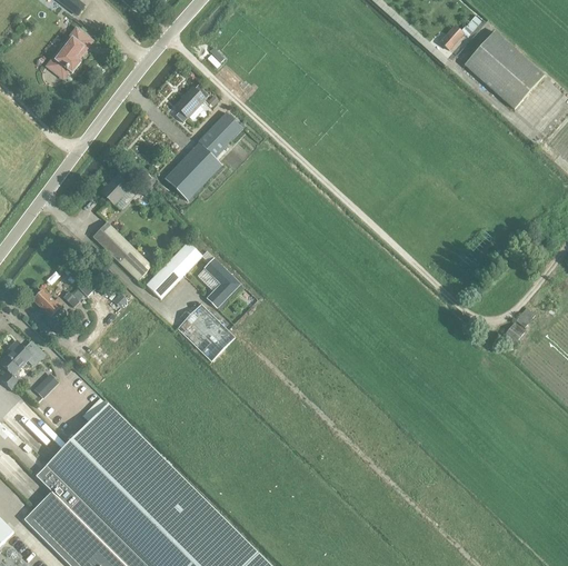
[(86,3),(81,0),(61,0),(79,13),(86,3)]
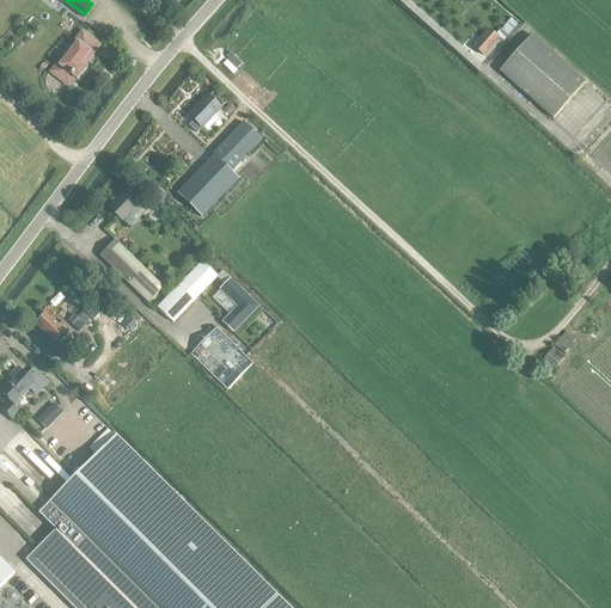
[(475,42),(486,51),(502,32),(492,23),(475,42)]
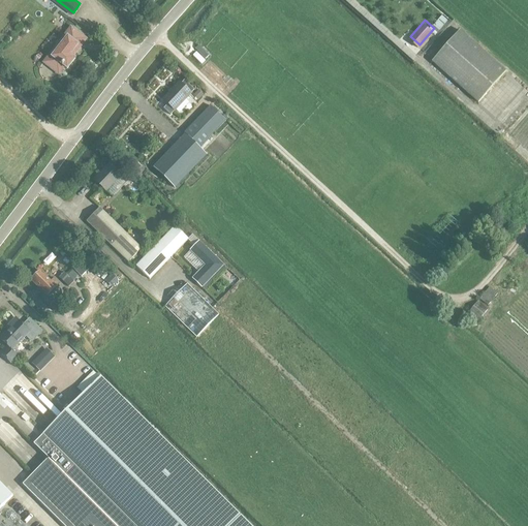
[(74,27),(53,55),(52,58),(52,60),(53,63),(56,65),(58,65),(61,64),(63,62),(68,66),(76,56),(71,52),(85,34),(74,27)]
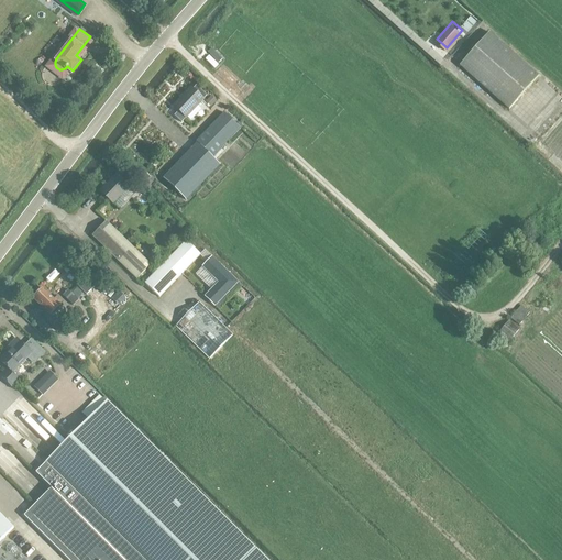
[(486,30),(458,62),(507,106),(536,73),(486,30)]
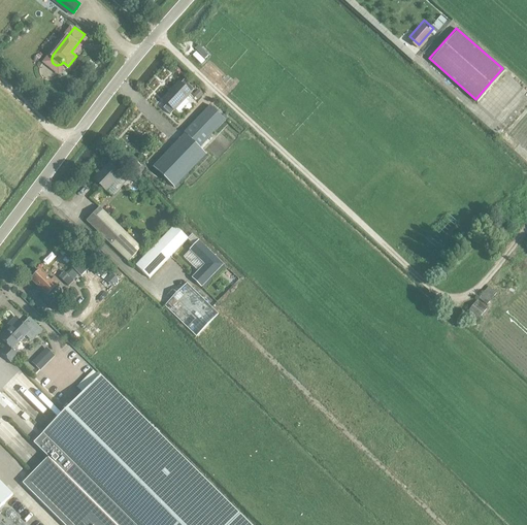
[(180,79),(164,96),(169,101),(164,105),(171,112),(196,88),(185,77),(182,80),(180,79)]
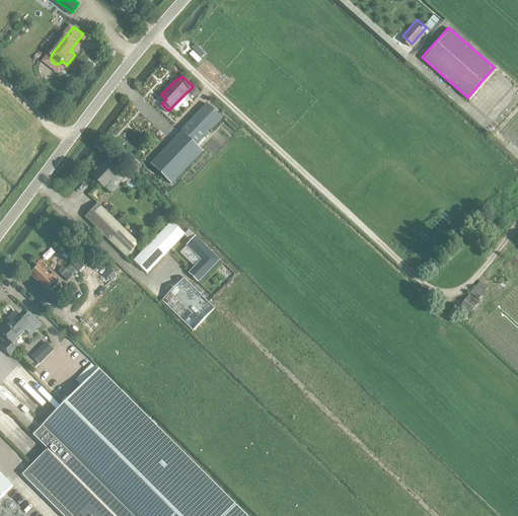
[(208,101),(181,129),(181,130),(198,143),(223,117),(208,101)]
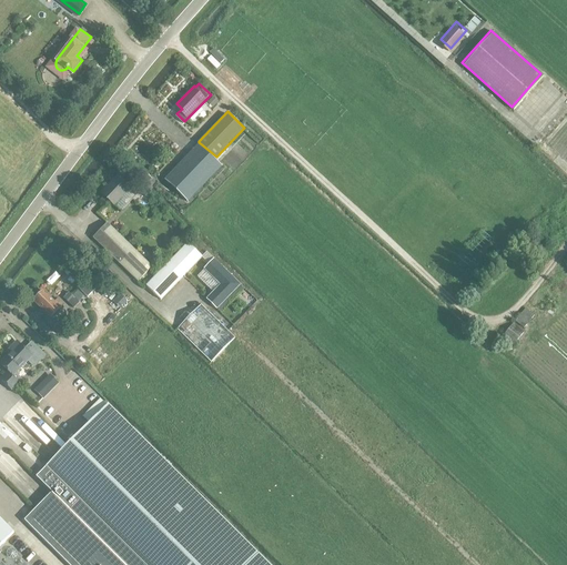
[(199,142),(165,177),(188,199),(223,163),(216,157),(199,142)]
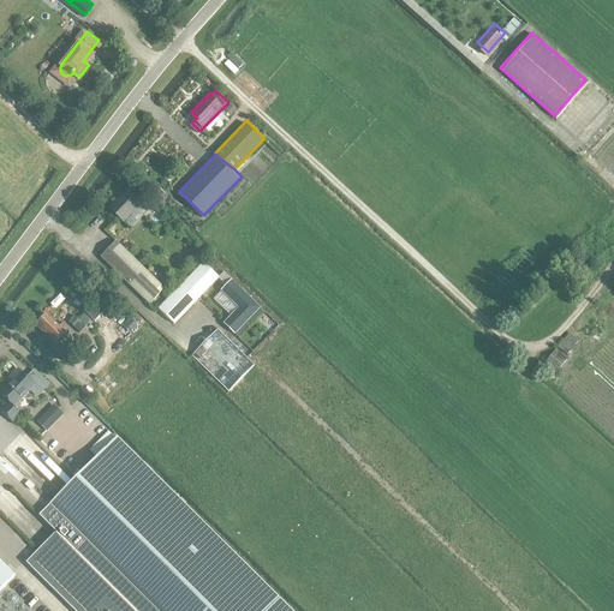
[(126,221),(145,201),(131,187),(112,208),(126,221)]
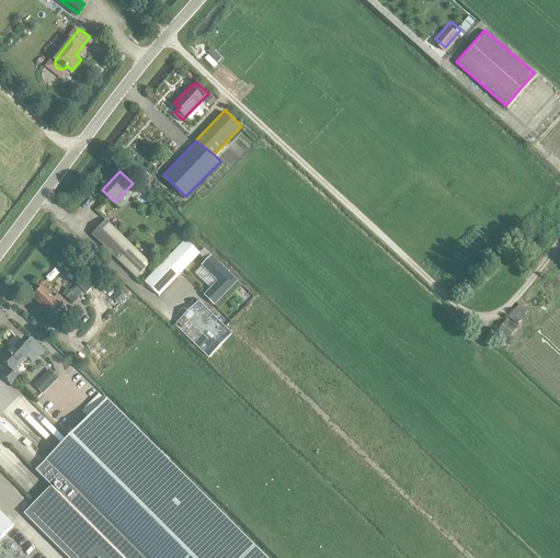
[(138,276),(152,262),(109,219),(94,232),(138,276)]
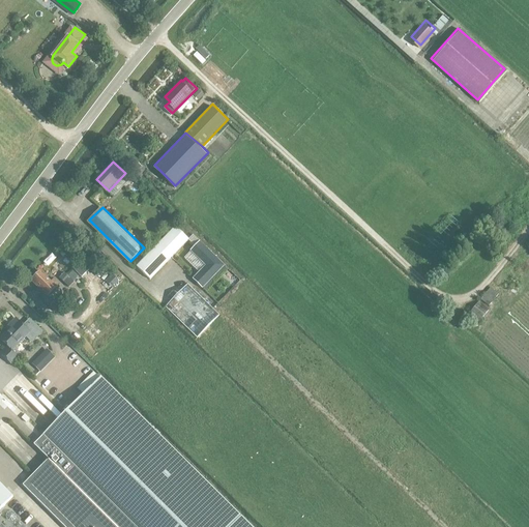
[(151,277),(190,237),(176,224),(138,264),(151,277)]
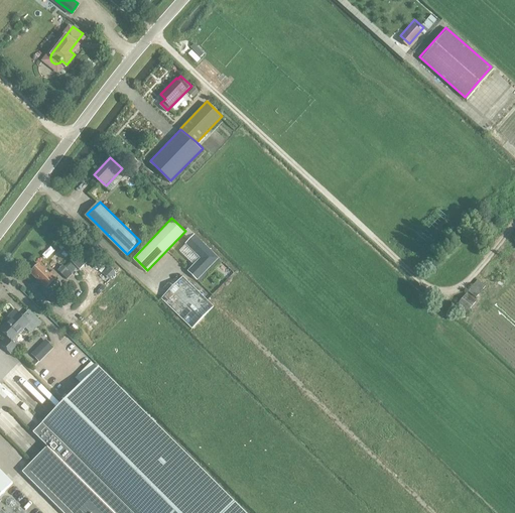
[(198,277),(219,255),(197,233),(187,241),(199,252),(198,253),(201,256),(188,268),(198,277)]
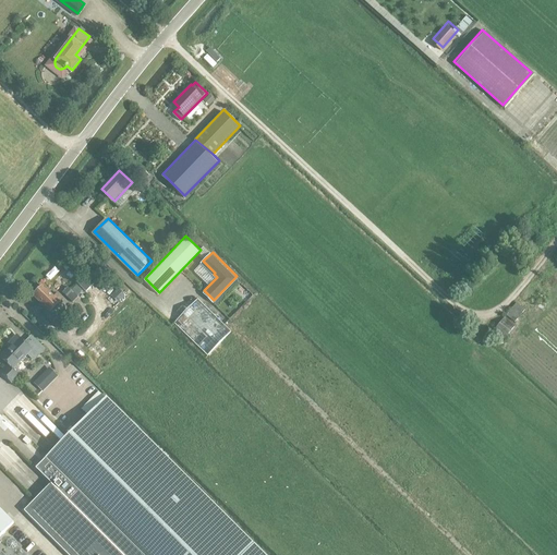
[(73,285),(79,292),(91,284),(85,275),(73,285)]
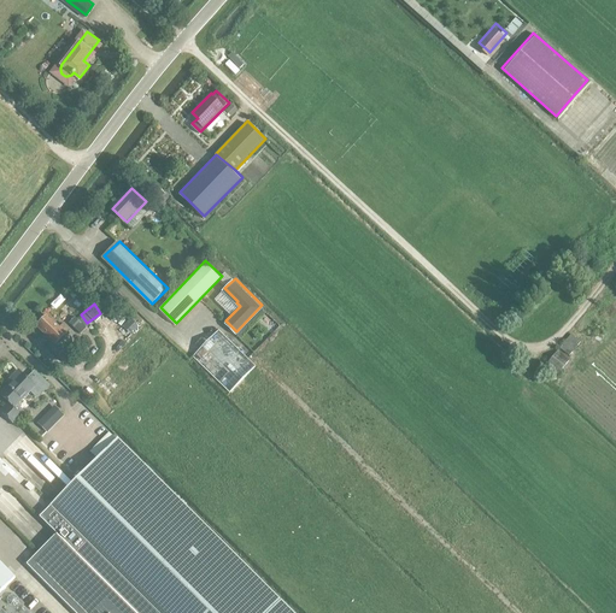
[(118,322),(124,314),(118,308),(112,316),(118,322)]
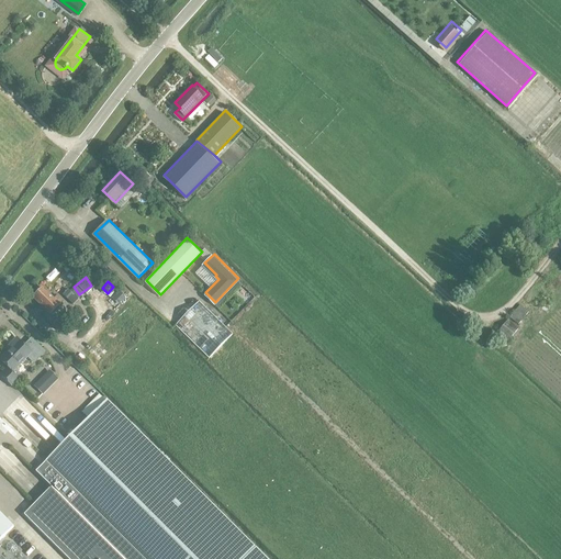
[(51,312),(64,299),(58,292),(54,297),(43,286),(34,295),(51,312)]
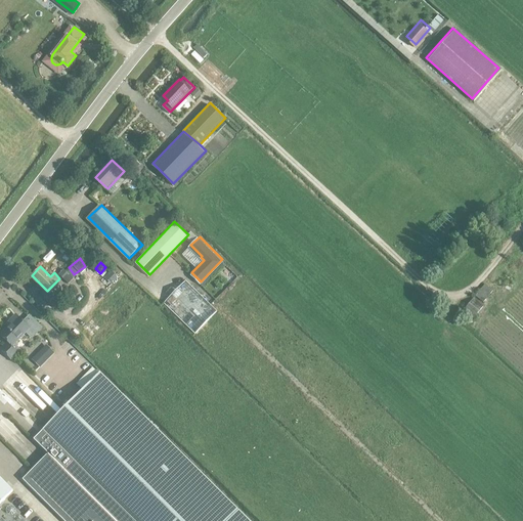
[(70,281),(75,276),(64,266),(59,272),(70,281)]
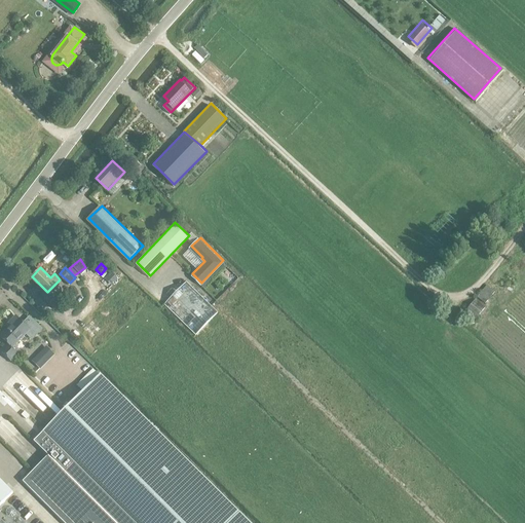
[(486,301),(496,289),(488,283),(478,294),(486,301)]
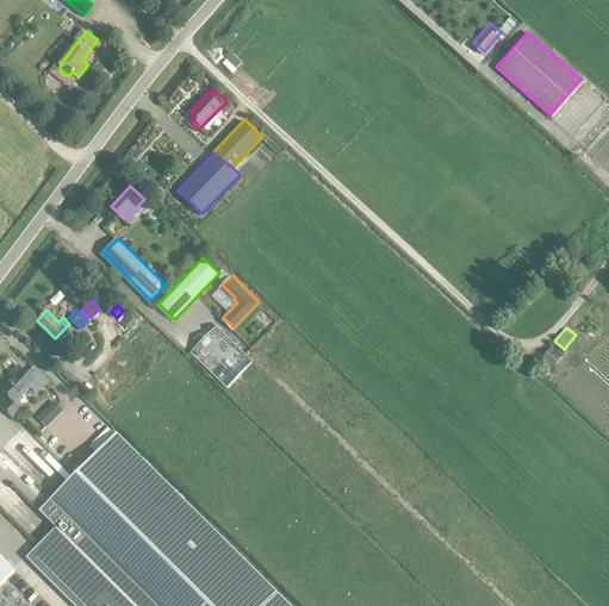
[(552,368),(565,353),(553,343),(540,358),(552,368)]
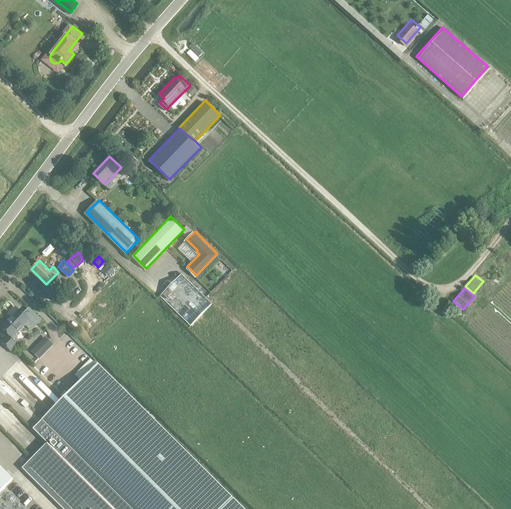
[(1,324),(9,332),(2,339),(11,348),(20,339),(14,334),(26,322),(32,327),(41,318),(29,306),(24,312),(16,305),(9,312),(11,314),(1,324)]
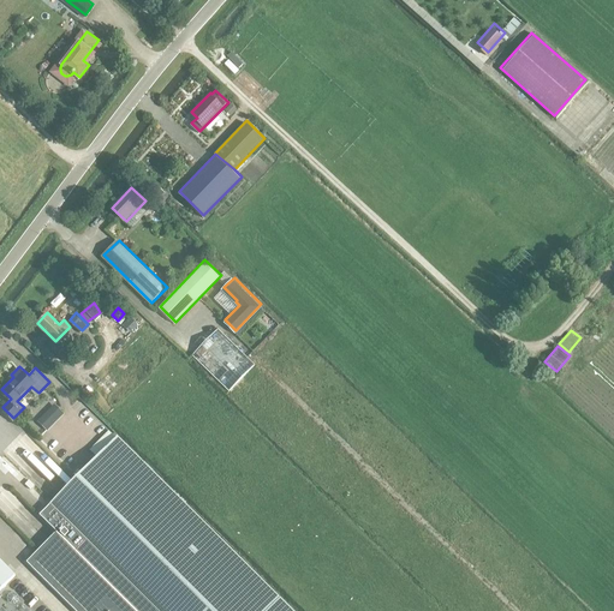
[(111,371),(101,379),(108,389),(119,381),(111,371)]
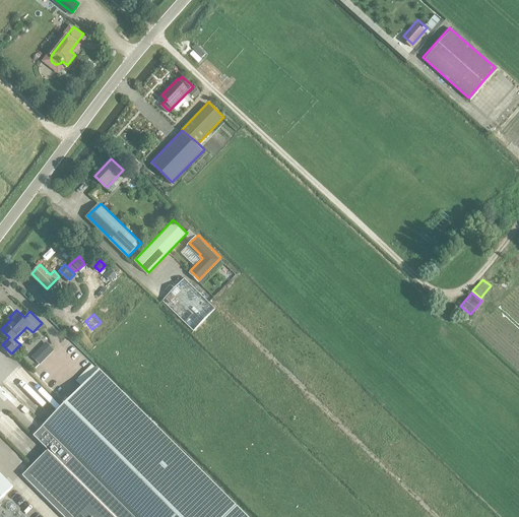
[(42,361),(56,346),(47,338),(33,352),(42,361)]
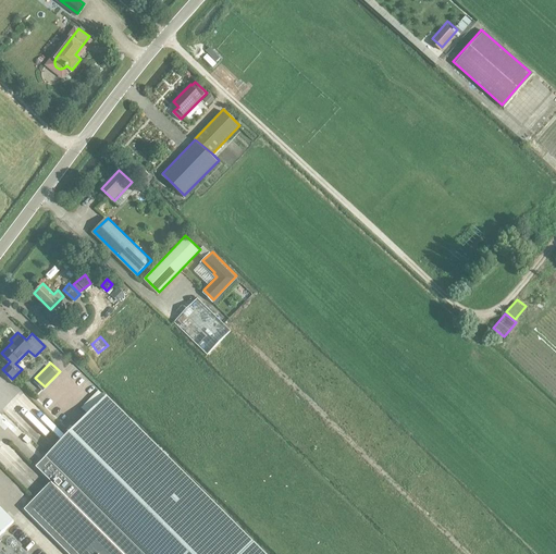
[(268,553),(107,394),(37,465),(52,480),(25,507),(72,553),(268,553)]
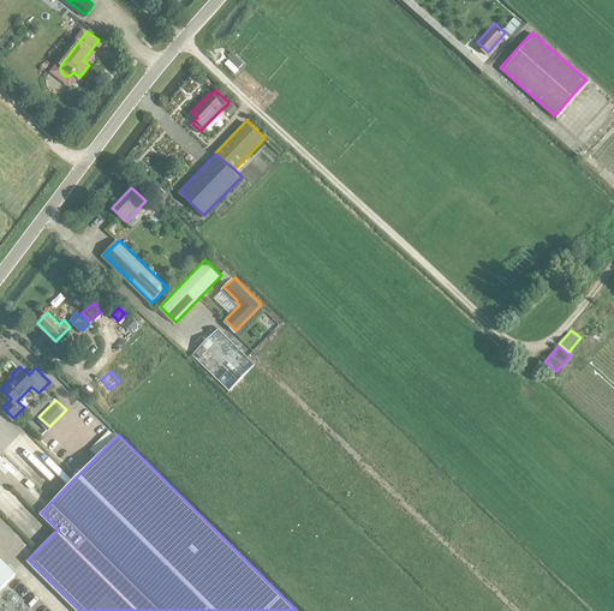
[(0,587),(16,573),(0,556),(0,587)]
